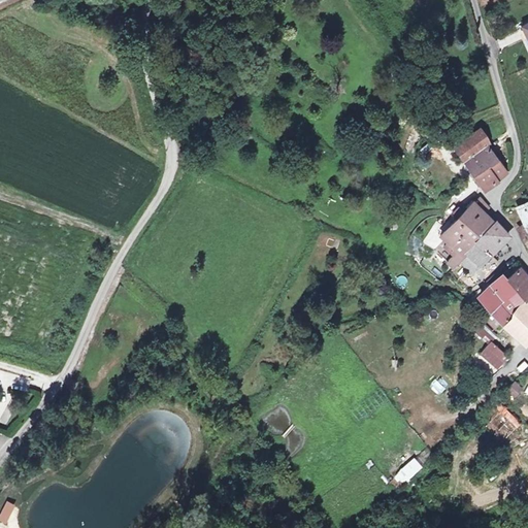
[(456,149),(473,178),(499,163),(491,147),(492,146),(485,133),(456,149)]
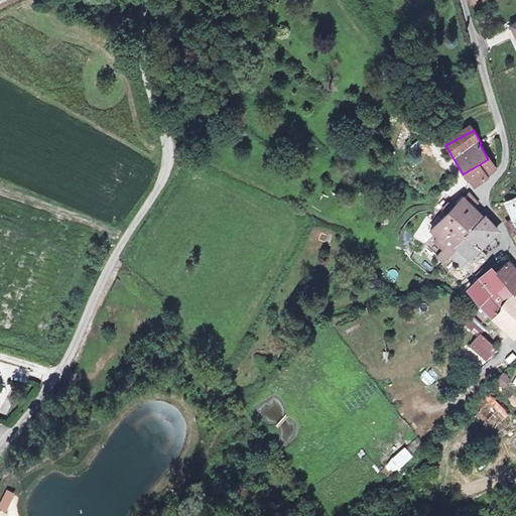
[(488,159),(463,174),(461,174),(470,189),(495,173),(488,159)]
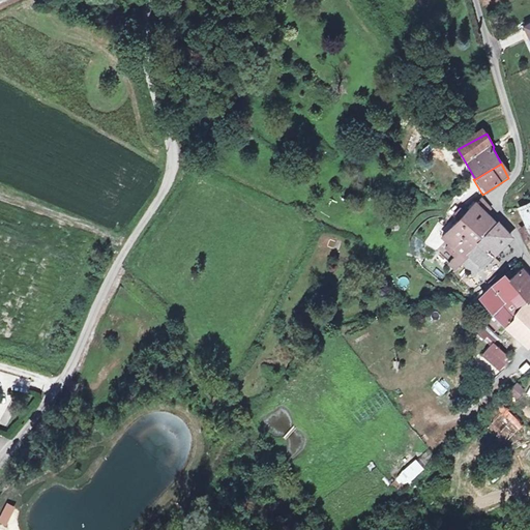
[(522,241),(529,249),(529,203),(519,210),(524,226),(519,229),(525,238),(522,241)]
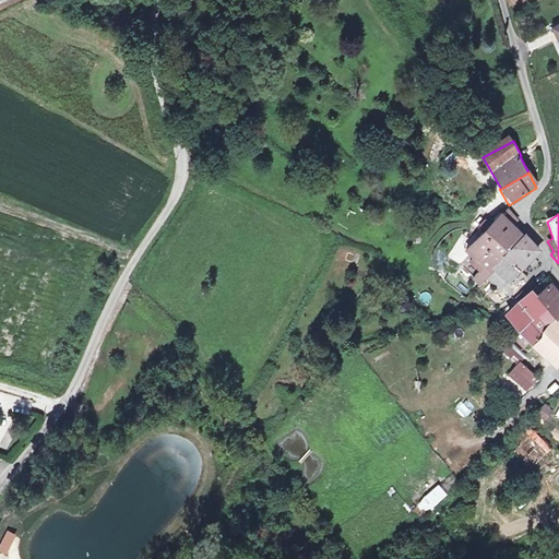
[(480,271),(486,275),(500,258),(518,238),(513,232),(509,225),(501,216),(464,254),(480,271)]
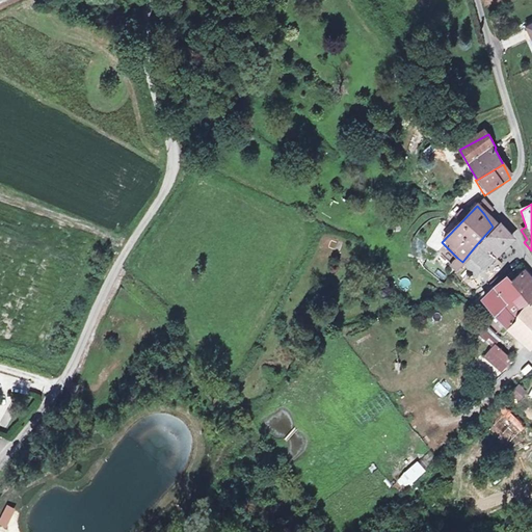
[(493,227),(476,245),(490,261),(508,242),(506,239),(494,225),(493,227)]
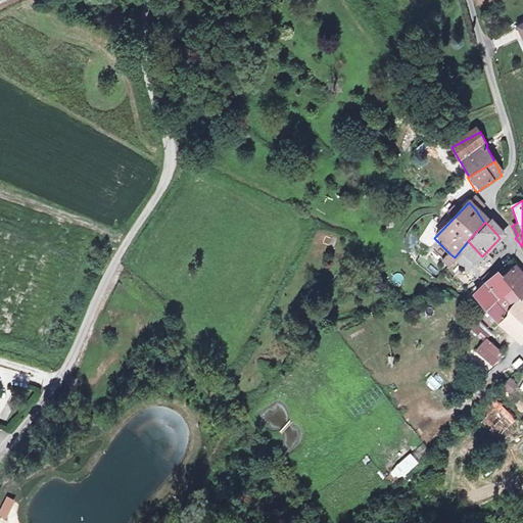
[(468,241),(455,257),(452,262),(466,274),(482,256),(468,241)]
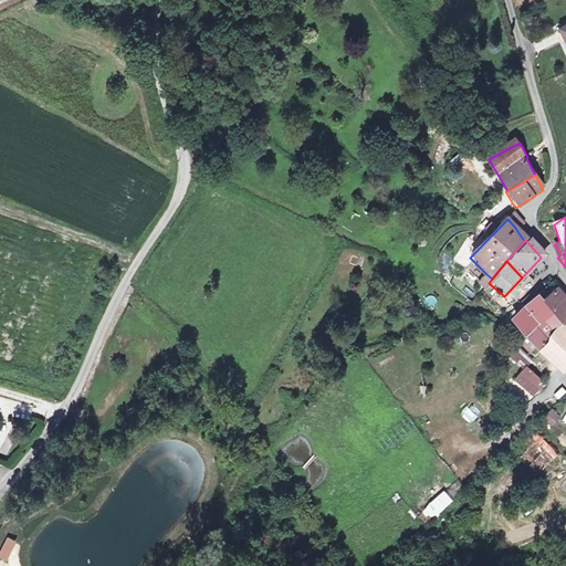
[(478,284),(482,290),(489,283),(483,278),(478,284)]
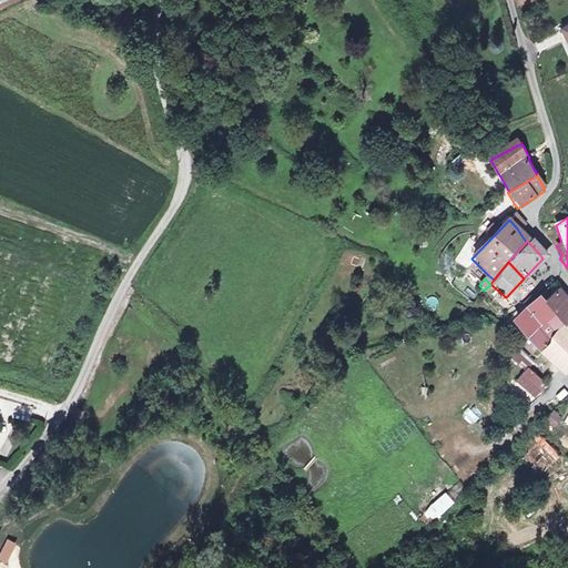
[(490,284),(484,291),(499,305),(506,297),(490,284)]
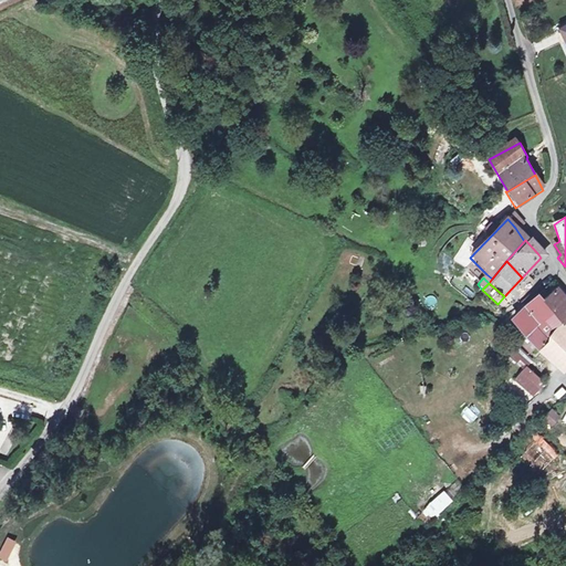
[(559,326),(565,334),(565,304),(556,292),(552,283),(540,294),(545,302),(542,305),(548,313),(559,326)]
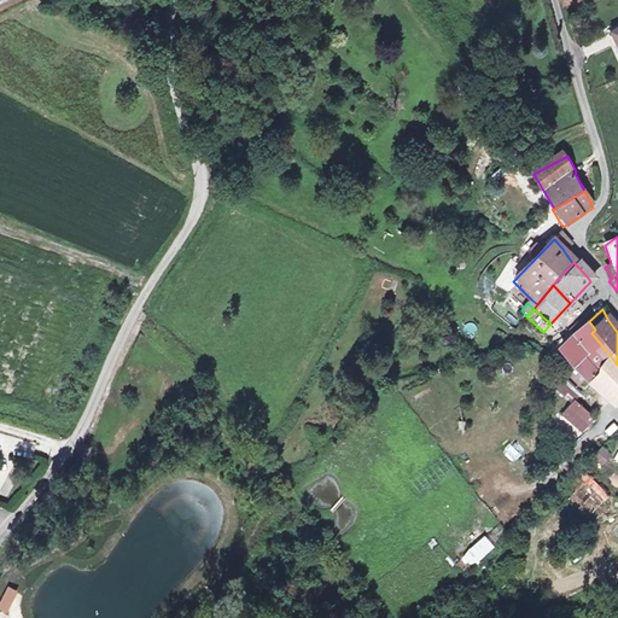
[(559,349),(571,366),(599,342),(592,333),(595,330),(589,321),(586,325),(582,321),(567,333),(571,338),(559,349)]
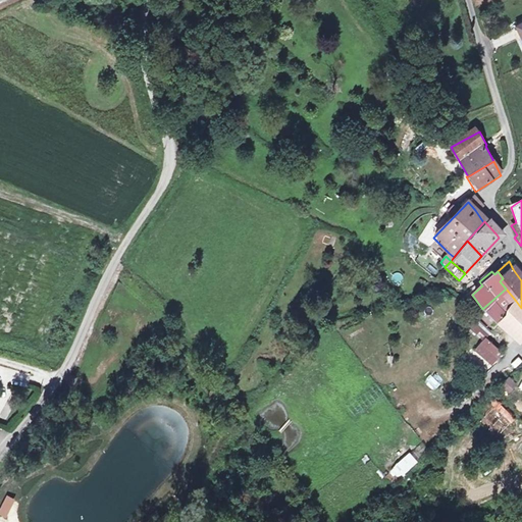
[(505,311),(516,301),(506,289),(482,309),(496,325),(508,314),(505,311)]
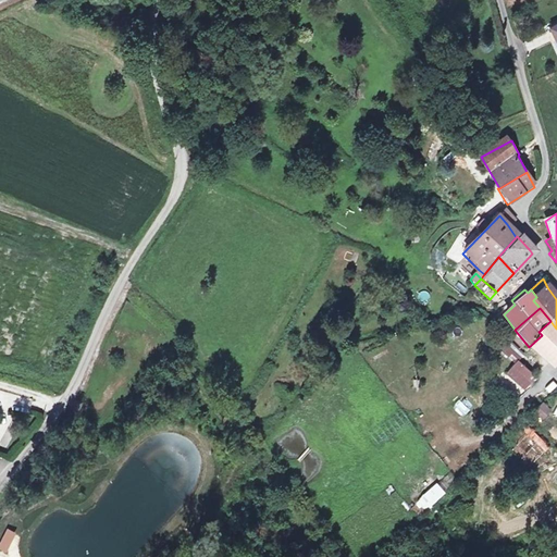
[(548,363),(556,354),(556,329),(551,321),(539,332),(542,335),(529,347),(548,363)]
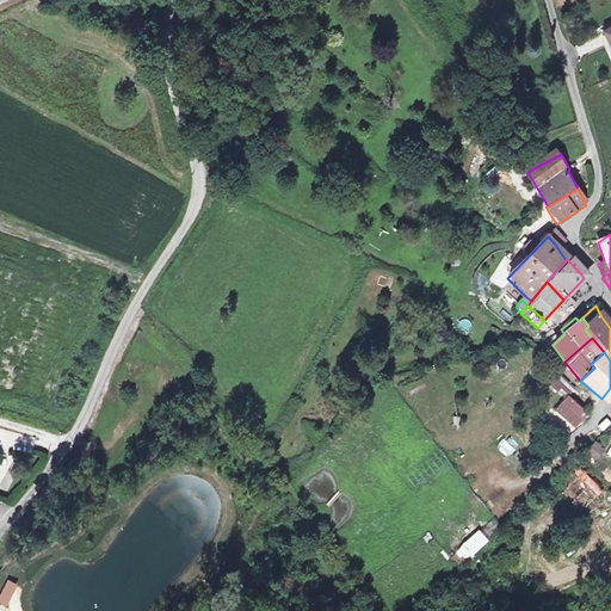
[(590,411),(556,380),(543,392),(550,399),(545,405),(573,430),(590,411)]
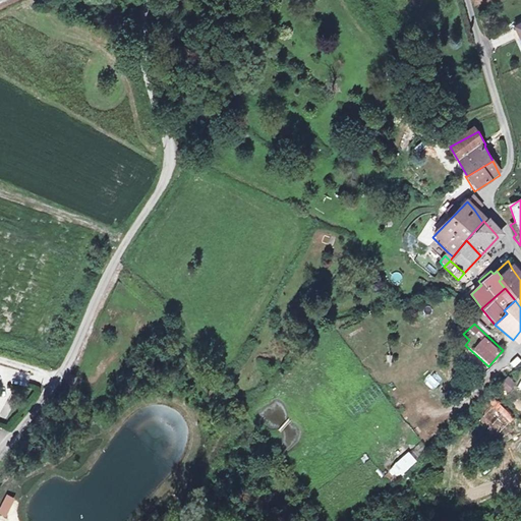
[(505,392),(512,386),(506,379),(499,385),(505,392)]
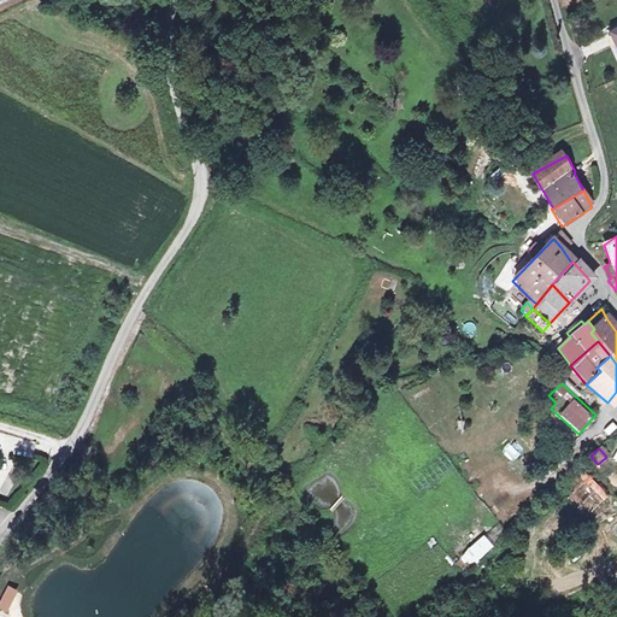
[(459,556),(470,568),(494,546),(483,534),(459,556)]
